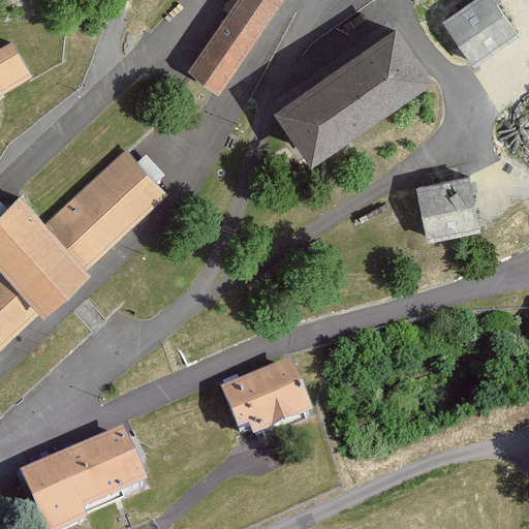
[(238,0),(189,71),(219,93),(284,0),(238,0)]
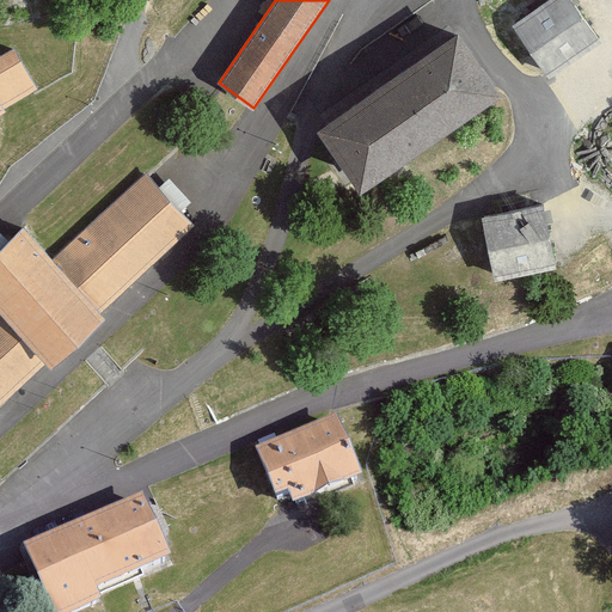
[(554,0),(513,28),(549,80),(603,44),(573,0),(554,0)]
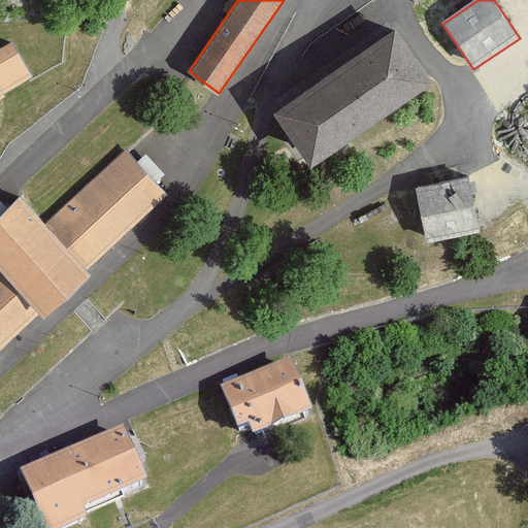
[(275,114),(311,168),(433,86),(397,32),(275,114)]
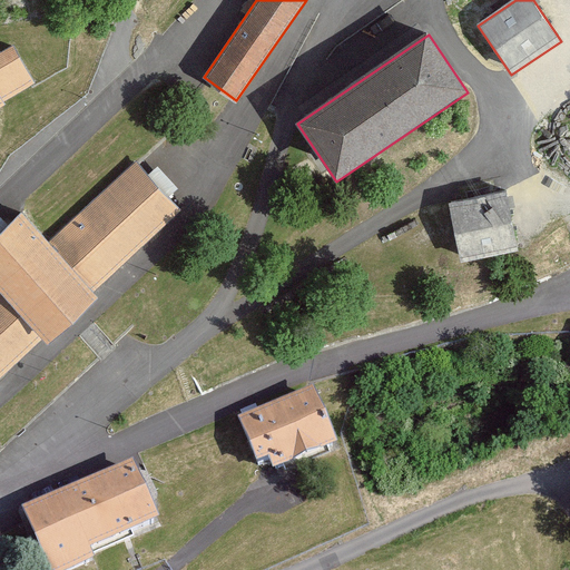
[(0,107),(36,86),(12,47),(0,53),(0,107)]
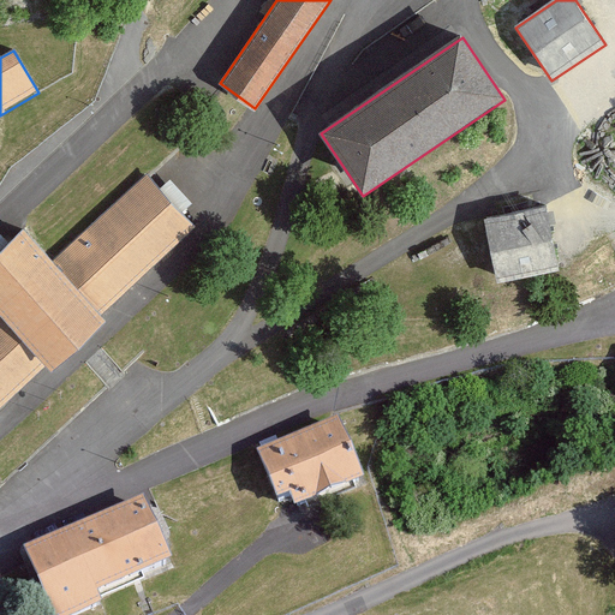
[(0,408),(193,225),(144,173),(58,256),(29,225),(0,251),(0,408)]
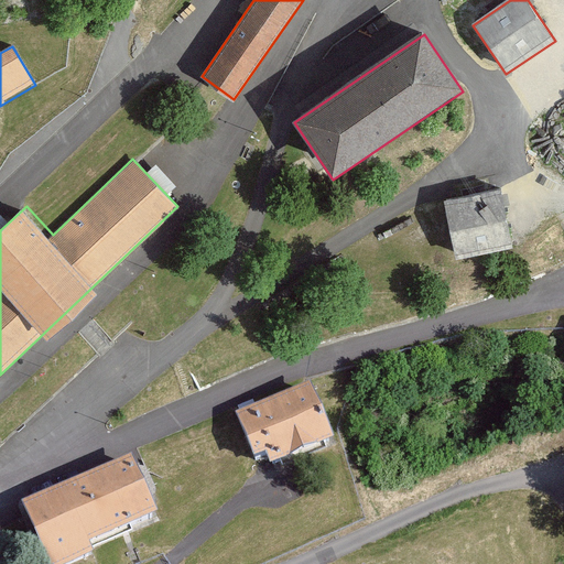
[(500,191),(444,202),(456,259),(512,247),(500,191)]
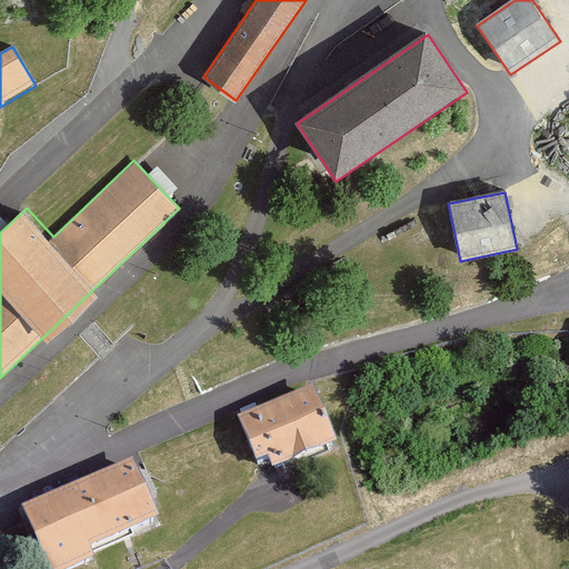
[(313,385),(239,416),(261,469),(336,438),(313,385)]
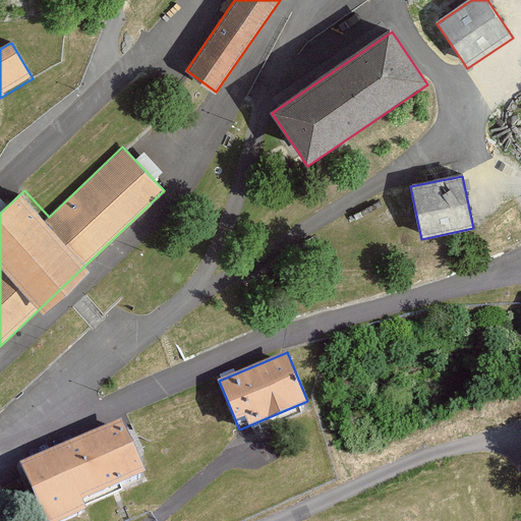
[(117,425),(21,464),(45,520),(61,520),(83,512),(80,503),(139,478),(117,425)]
